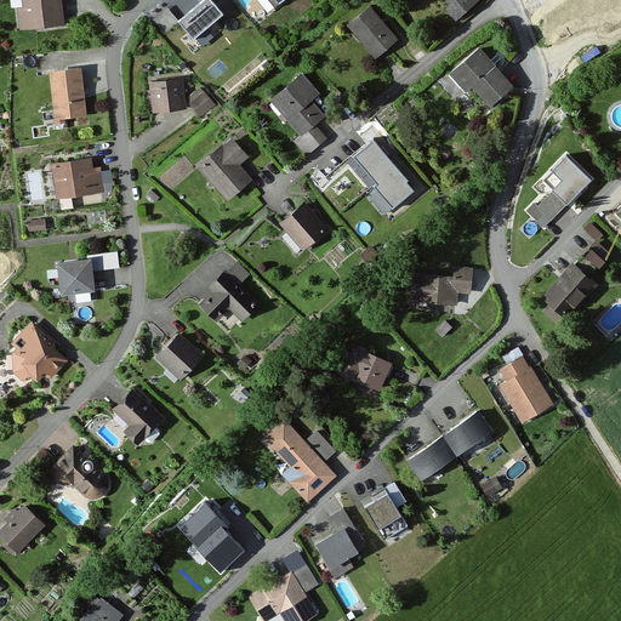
[(62,28),(58,0),(18,0),(20,11),(16,12),(18,34),(62,28)]
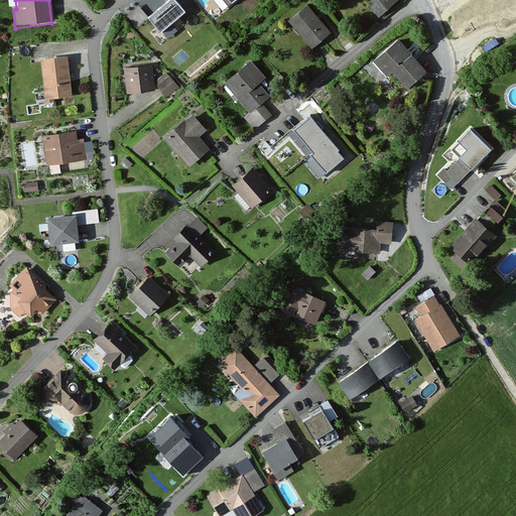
[(173,0),(158,0),(141,14),(153,28),(179,7),(173,0)]
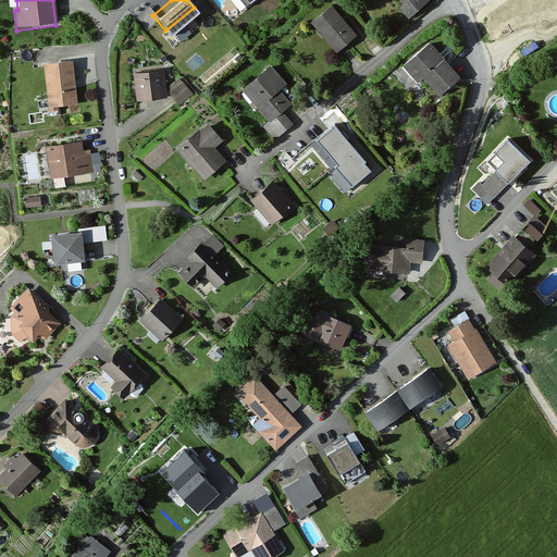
[(432,0),(395,0),(403,8),(398,11),(407,22),(432,0)]
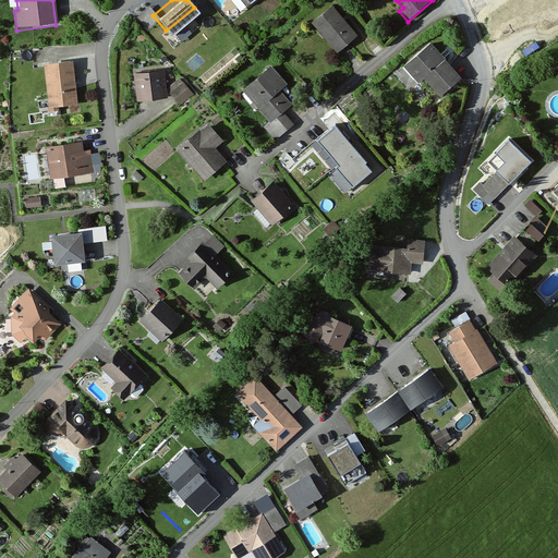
[(557,0),(547,0),(554,10),(557,7),(557,0)]
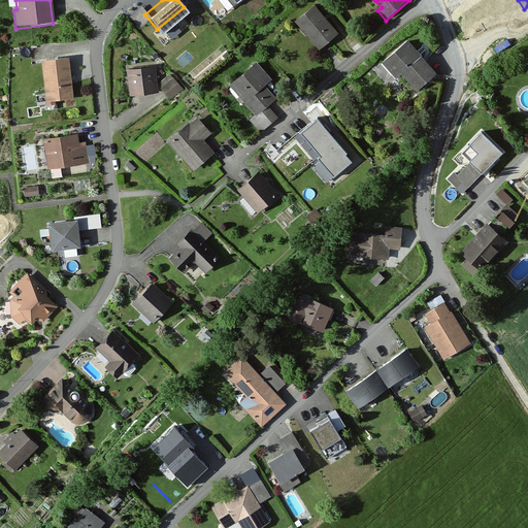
[(337,36),(314,7),(294,23),(318,52),(337,36)]
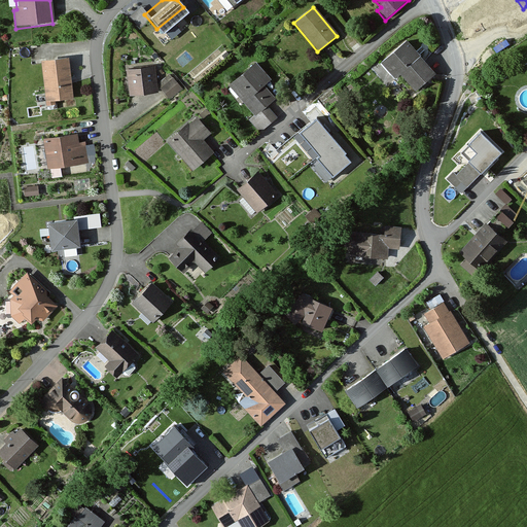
[(182,14),(175,21),(182,28),(189,22),(182,14)]
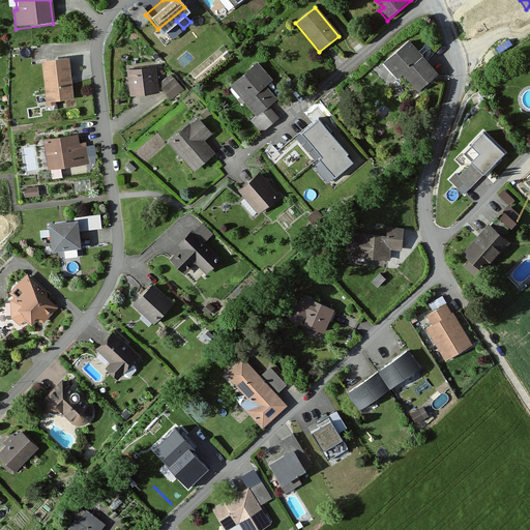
[(435,76),(407,42),(381,65),(394,81),(401,76),(415,92),(435,76)]
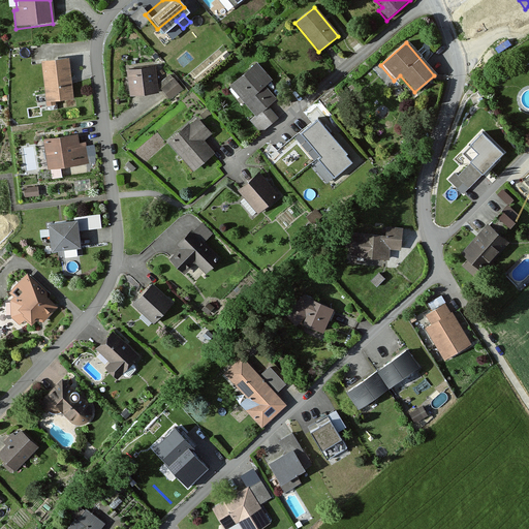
[(71,101),(67,59),(39,62),(44,106),(54,105),(53,103),(71,101)]
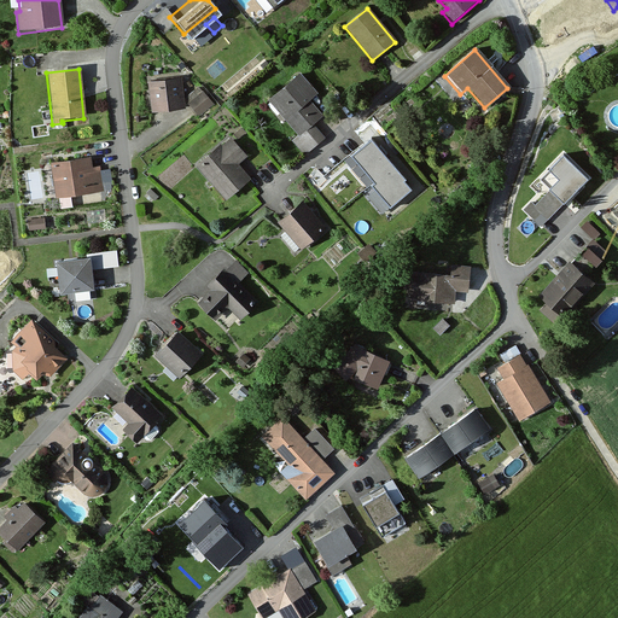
[(186,105),(185,106),(196,118),(210,106),(199,93),(202,92),(187,75),(180,81),(191,93),(181,100),(186,105)]
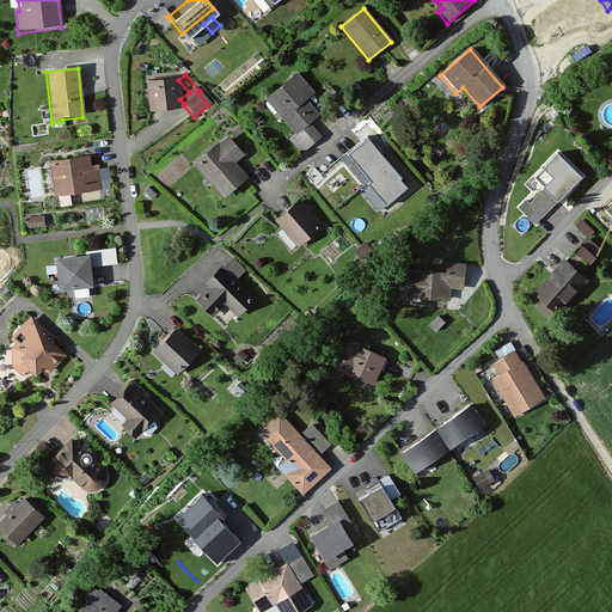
[(313,93),(295,74),(264,102),(294,135),(287,141),(300,157),(320,138),(308,124),(318,115),(305,101),(313,93)]
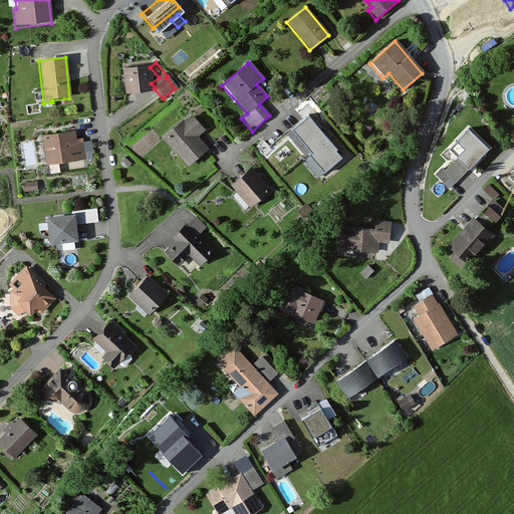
[(151,90),(148,66),(120,68),(123,93),(151,90)]
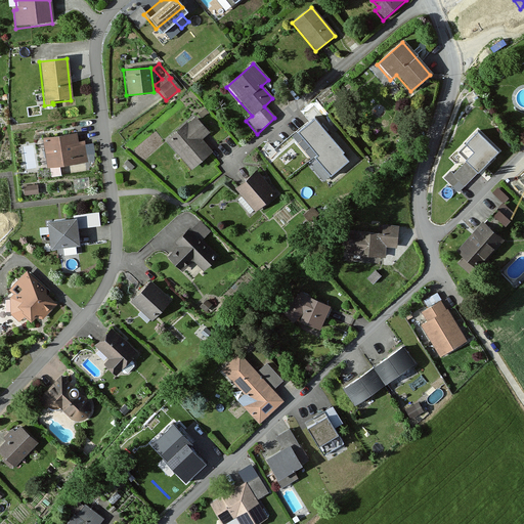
[(207,115),(203,111),(197,117),(201,121),(207,115)]
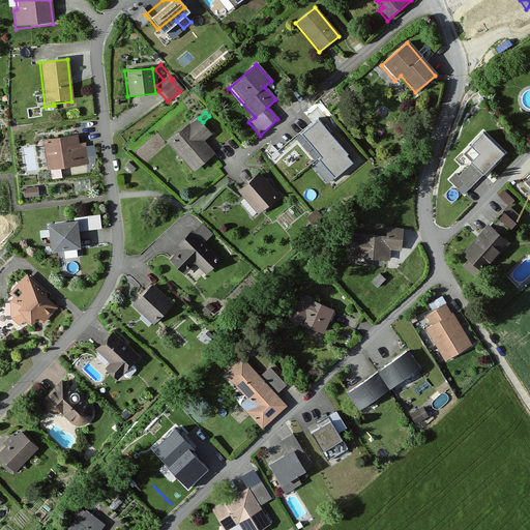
[(343,148),(319,118),(297,136),(321,166),(343,148)]
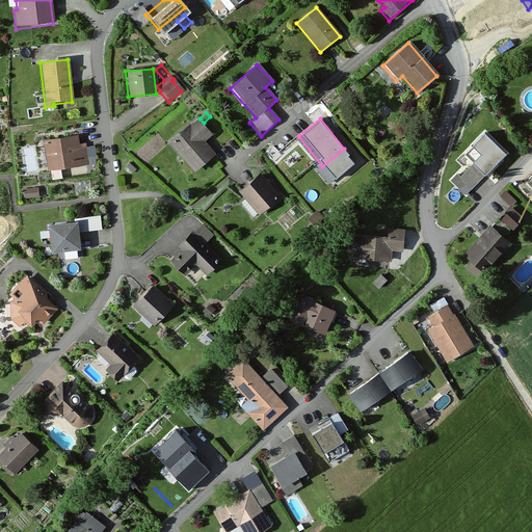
[(190,127),(188,125),(167,143),(193,173),(213,154),(204,143),(212,135),(197,121),(190,127)]
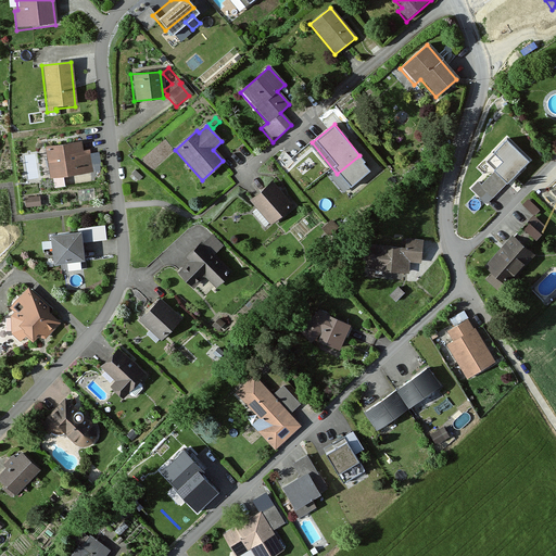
[(80,152),(79,142),(45,148),(48,178),(90,173),(87,151),(80,152)]
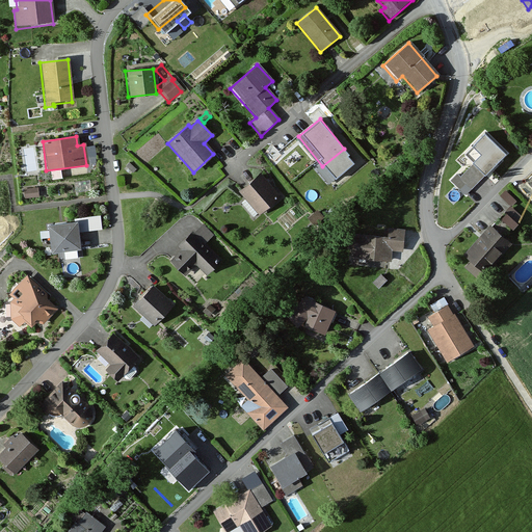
[(504,157),(483,136),(462,157),(471,165),(458,178),(456,175),(449,182),(458,192),(464,186),(470,191),(504,157)]
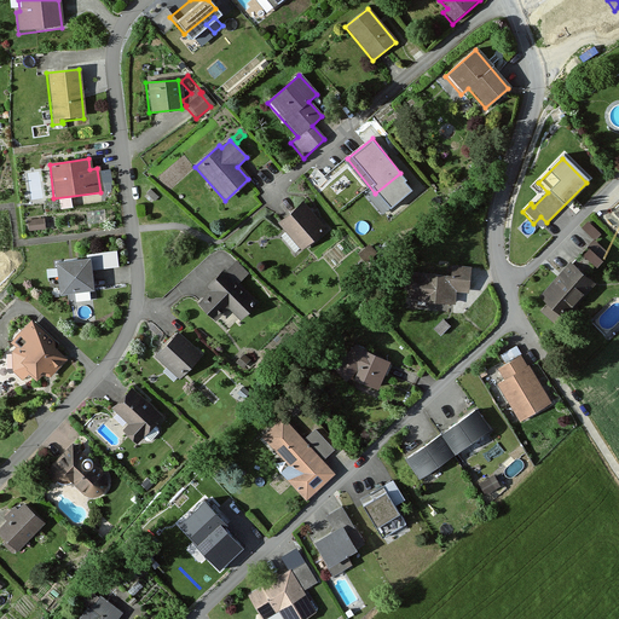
[(310,208),(304,201),(276,225),(299,252),(323,230),(306,212),(310,208)]
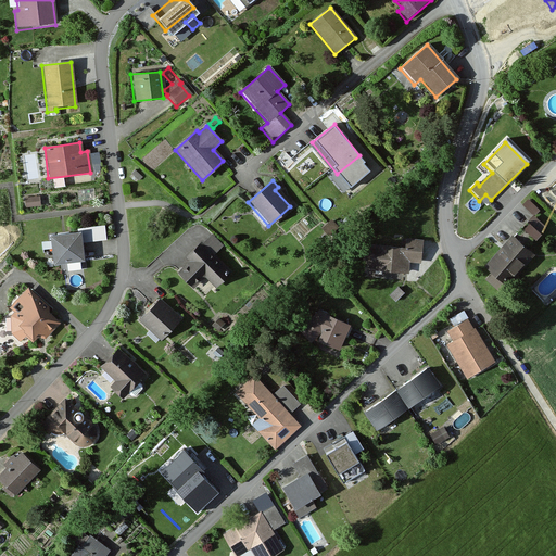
[(38,205),(37,197),(23,198),(24,207),(38,205)]
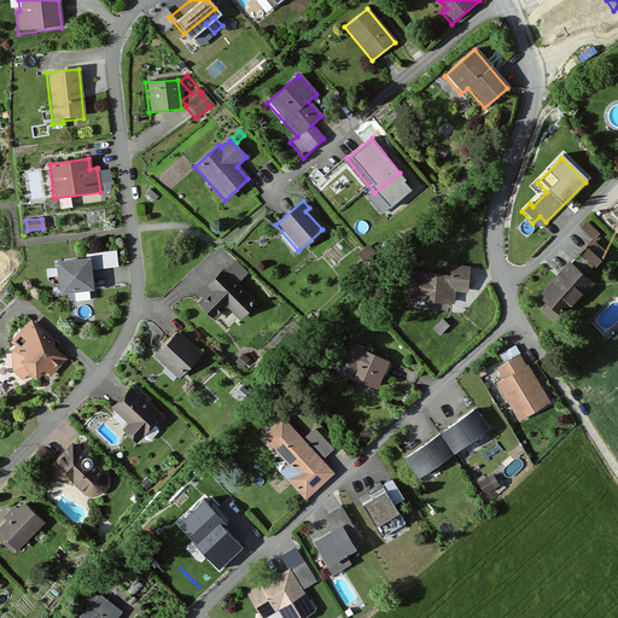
[(596,234),(586,225),(579,231),(590,240),(596,234)]
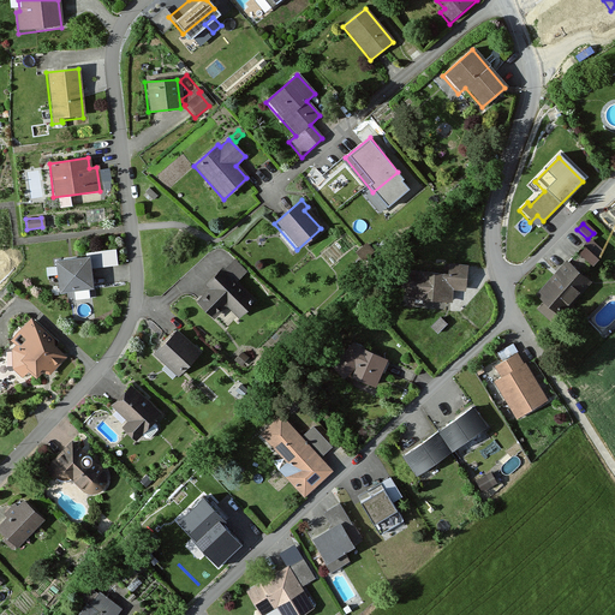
[(595,254),(583,244),(567,262),(579,272),(595,254)]
